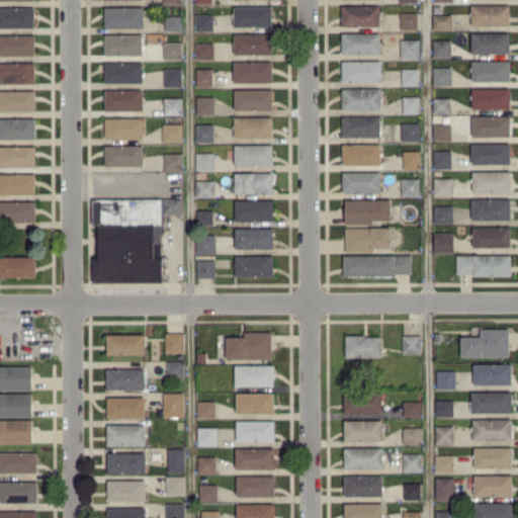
[(379,25),(378,4),(341,5),(341,26),(379,25)]
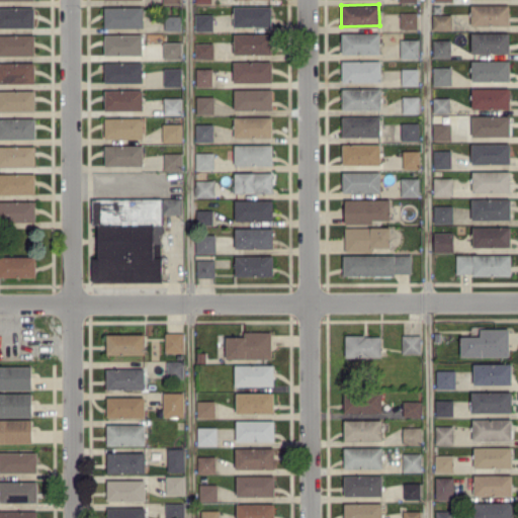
[(508,24),(508,4),(470,4),(470,24),(508,24)]
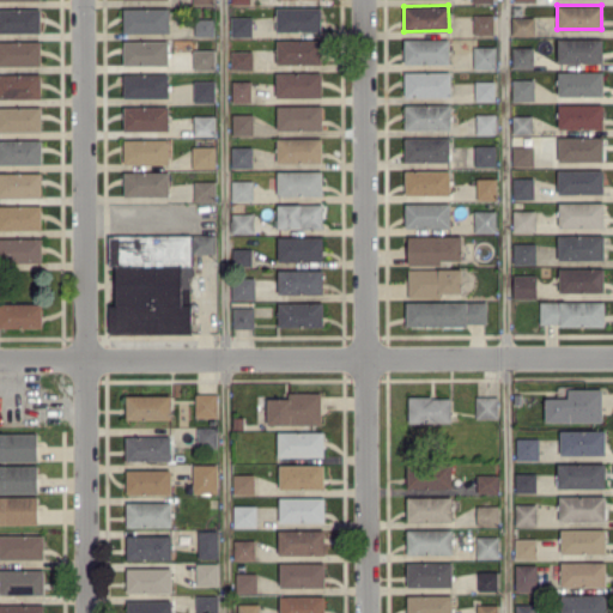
[(0,32),(40,32),(40,7),(0,7),(0,32)]
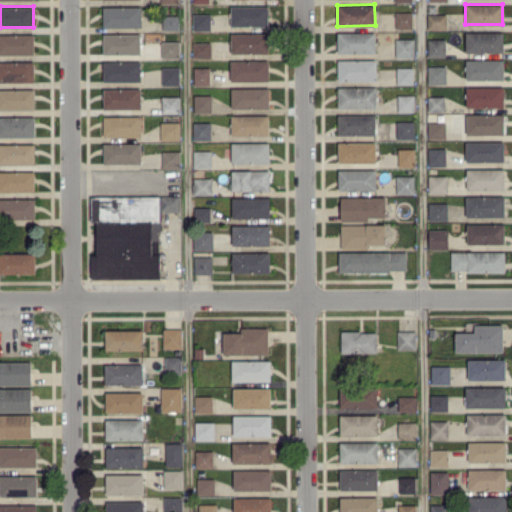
[(102,6),(103,27),(141,26),(141,6),(102,6)]
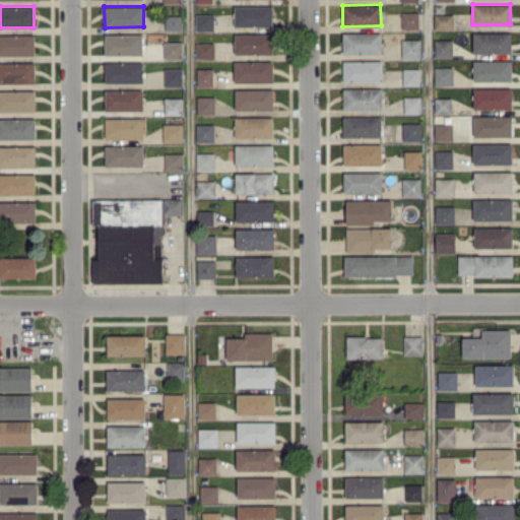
[(272,6),(235,6),(235,25),(272,26),(272,6)]
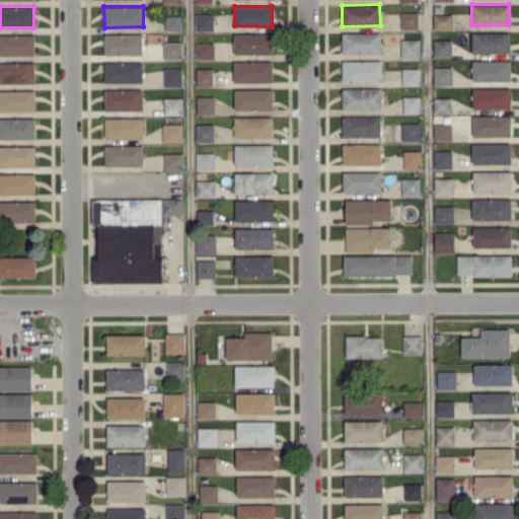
[(418,28),(418,11),(400,11),(400,28),(418,28)]
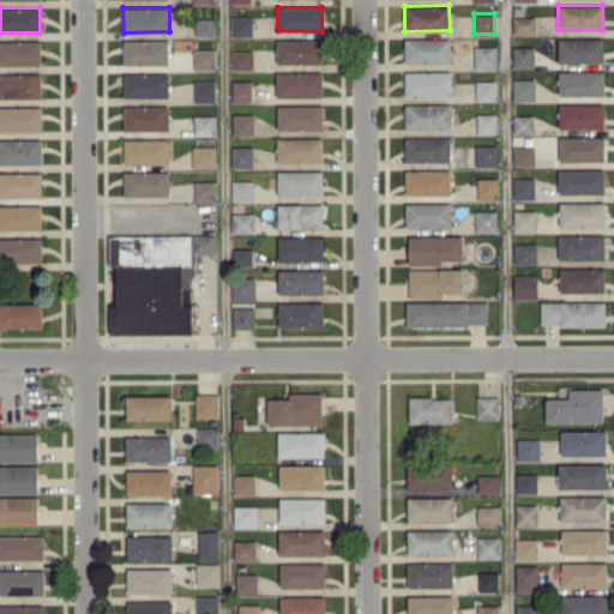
[(252,17),(230,16),(230,36),(252,36),(252,17)]
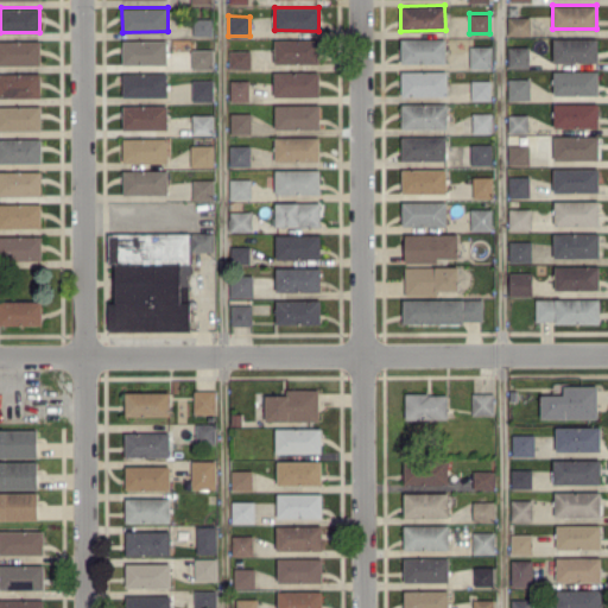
[(530,35),(530,16),(507,17),(507,35),(530,35)]
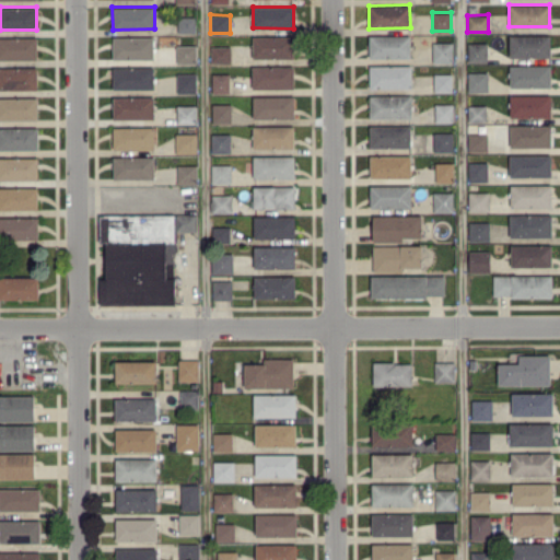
[(177,32),(195,33),(195,16),(178,15),(177,32)]
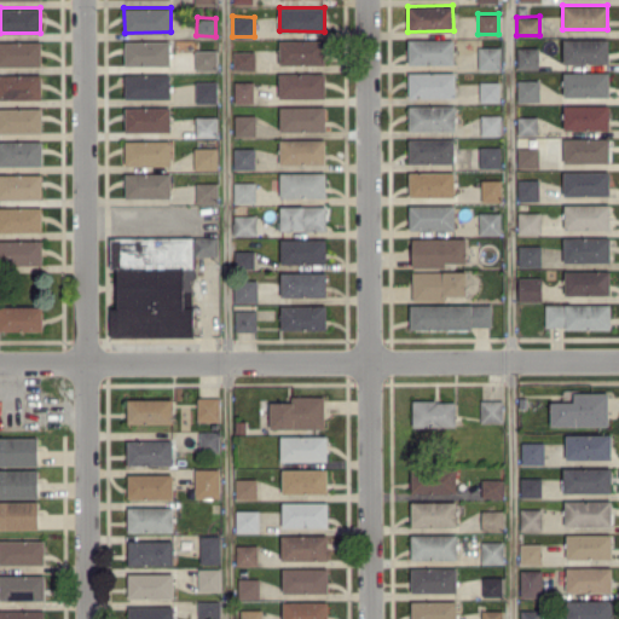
[(608,39),(562,38),(562,62),(608,63),(608,39)]
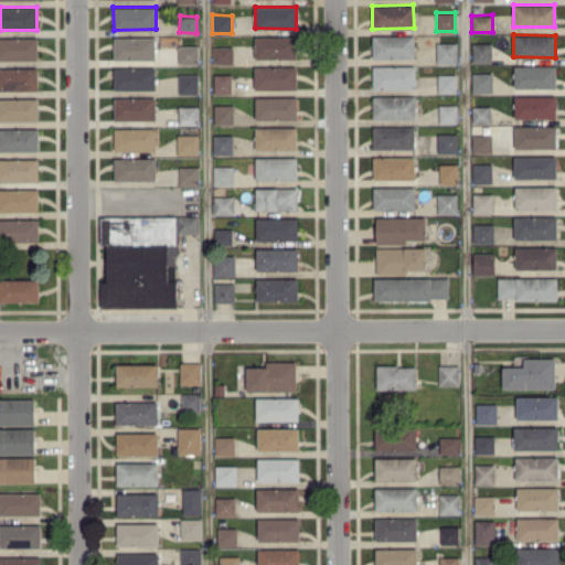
[(414,35),(372,35),(373,59),(414,57),(414,35)]
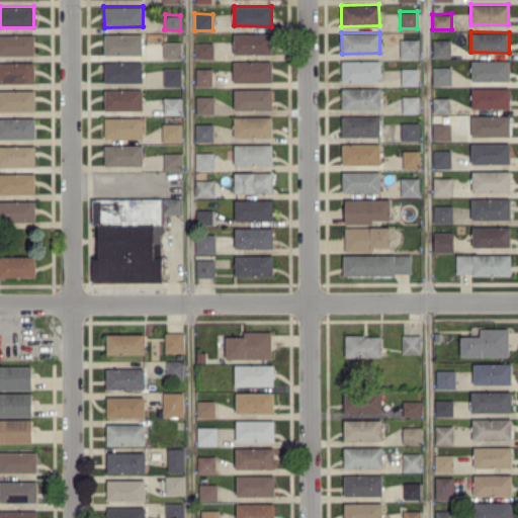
[(0,33),(0,55),(34,55),(33,34),(0,33)]
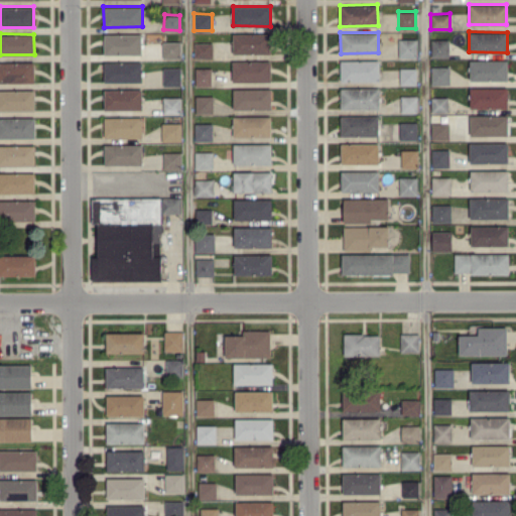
[(104,54),(141,53),(141,33),(104,34),(104,54)]
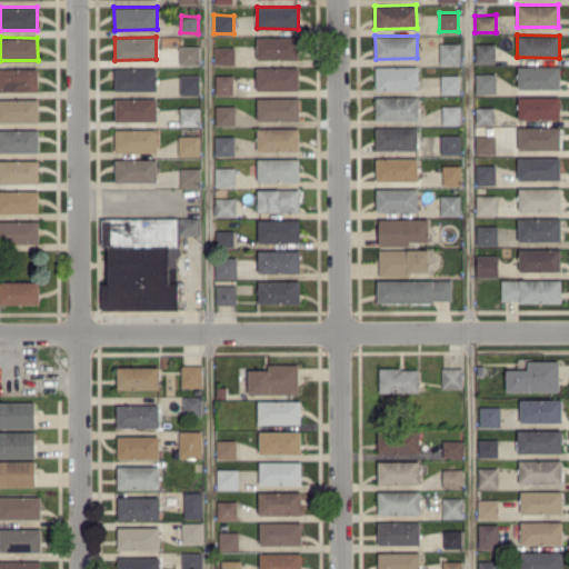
[(256,37),(257,59),(298,58),(298,37),(256,37)]
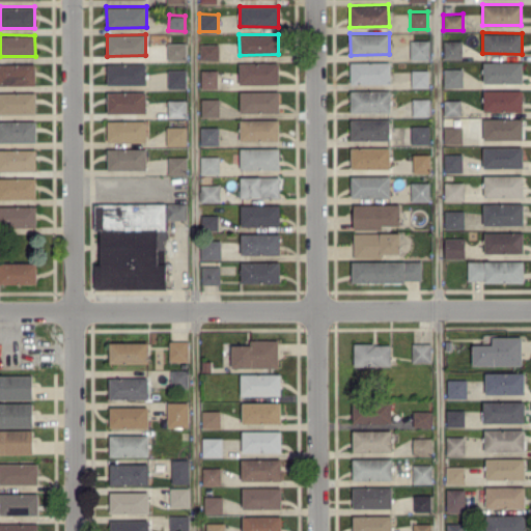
[(428,58),(429,39),(410,39),(410,58),(428,58)]
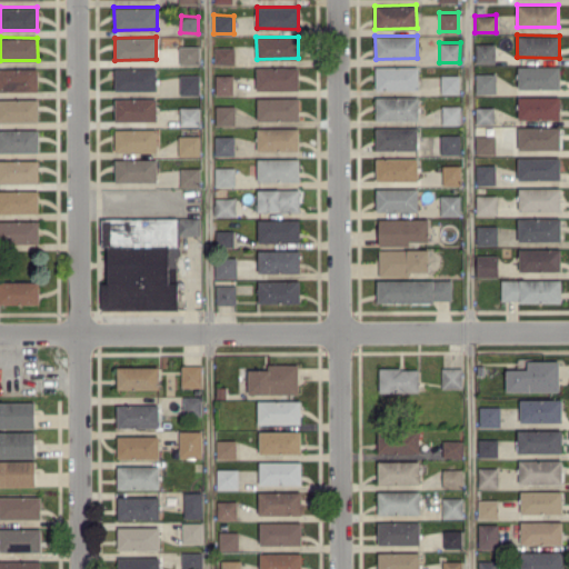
[(476,62),(495,62),(495,43),(475,43),(476,62)]
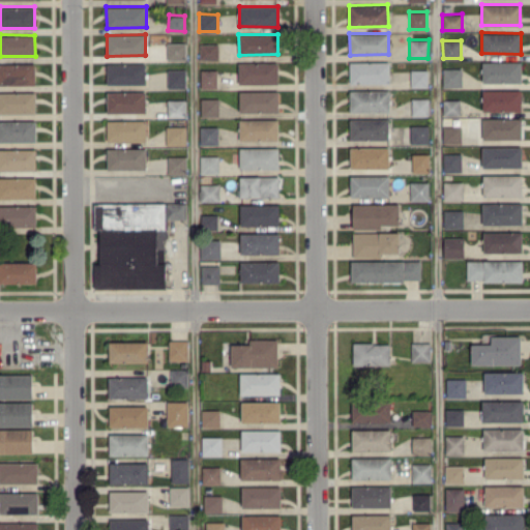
[(167,59),(185,59),(185,42),(167,42),(167,59)]
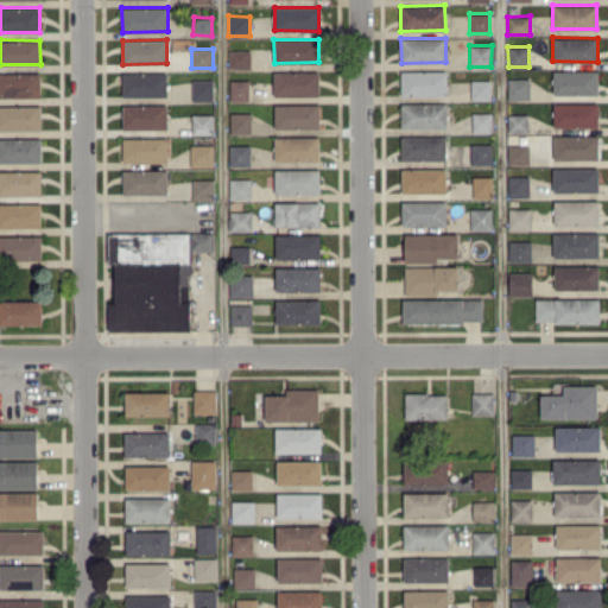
[(249,68),(249,50),(228,50),(228,68),(249,68)]
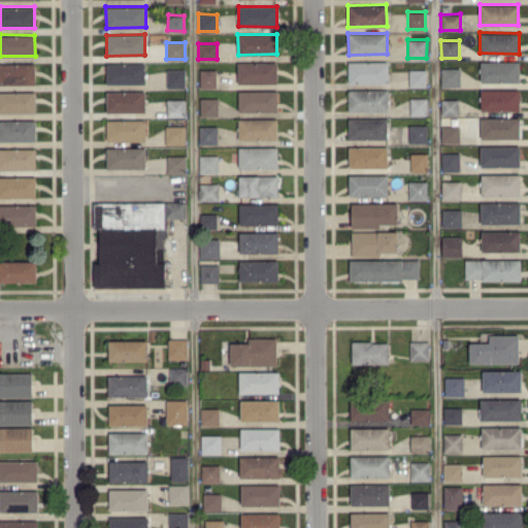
[(276,61),(237,62),(237,84),(276,83),(276,61)]
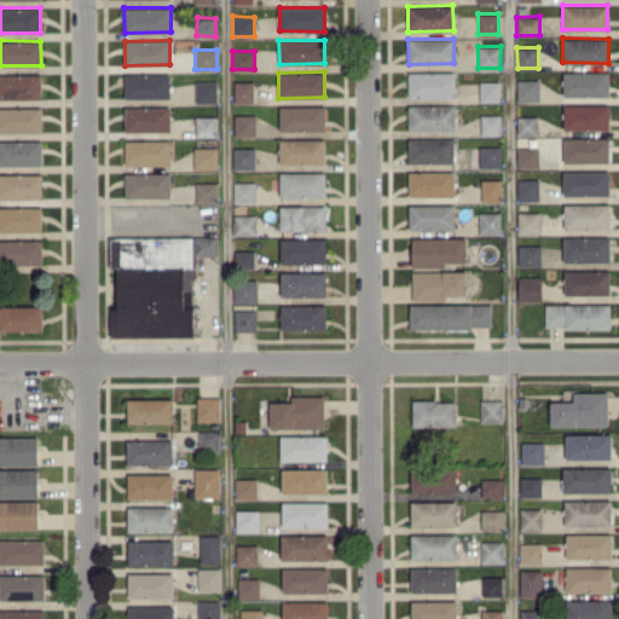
[(408,73),(409,97),(455,97),(455,71),(408,73)]
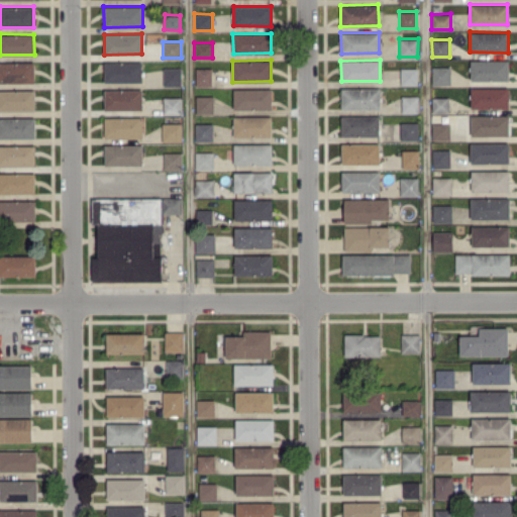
[(508,60),(471,60),(470,80),(508,80),(508,60)]
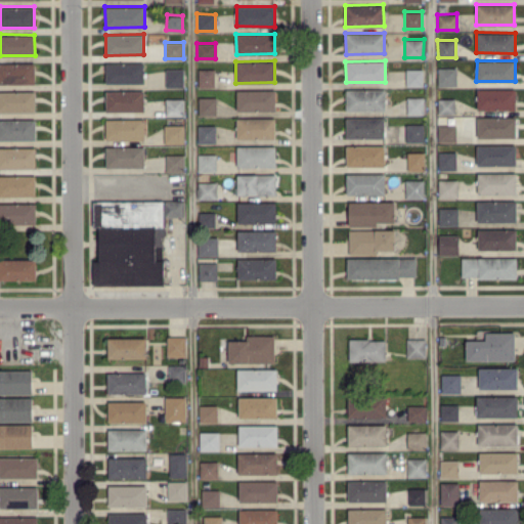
[(144,83),(143,61),(105,62),(105,83),(144,83)]
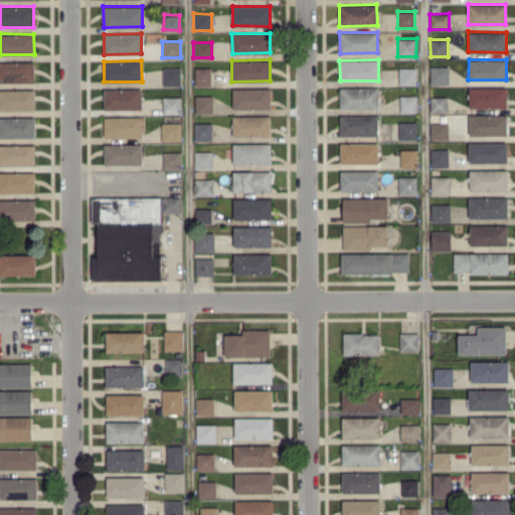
[(0,61),(0,81),(34,81),(34,61),(0,61)]
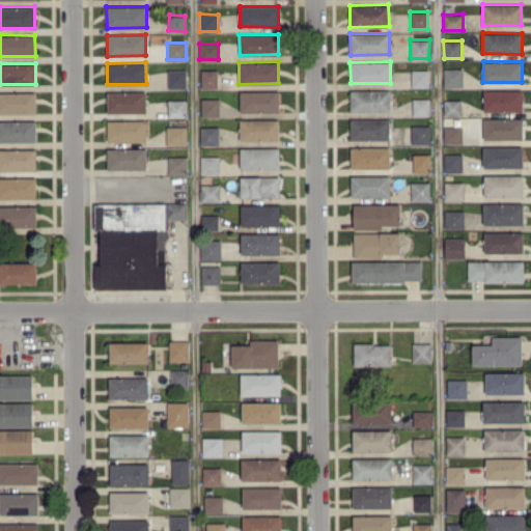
[(462,86),(462,67),(443,67),(443,86),(462,86)]
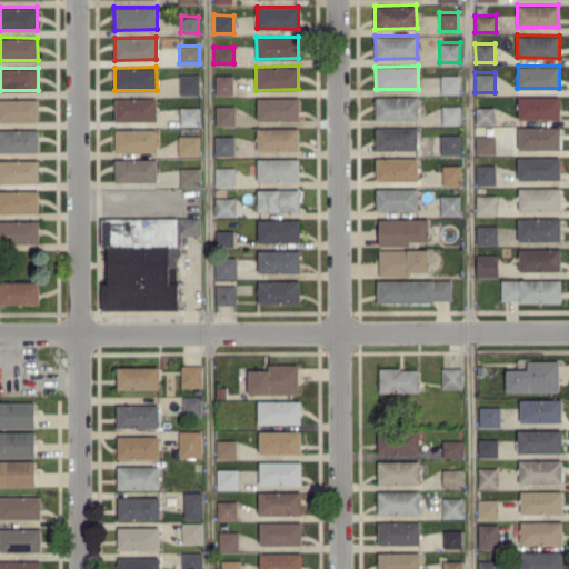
[(199,73),(179,75),(180,95),(199,93),(199,73)]
